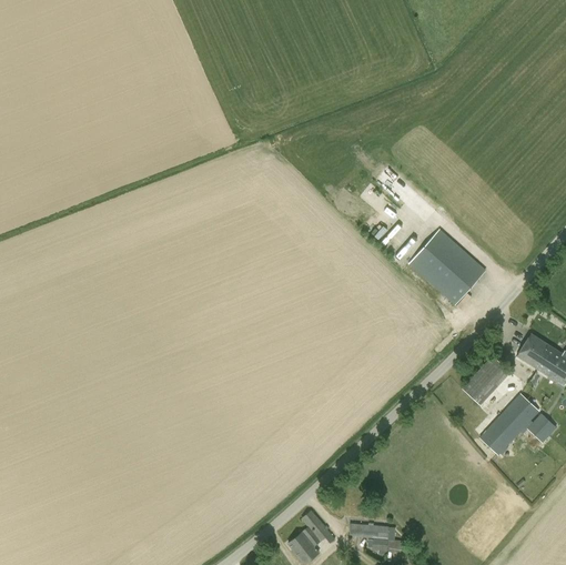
[(456,303),(487,268),(441,225),(410,261),(456,303)]
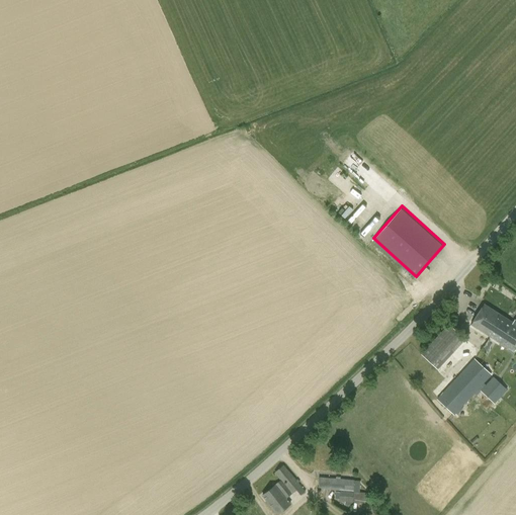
[(508,344),(508,343),(515,347),(515,318),(514,320),(486,302),(473,323),(508,344)]
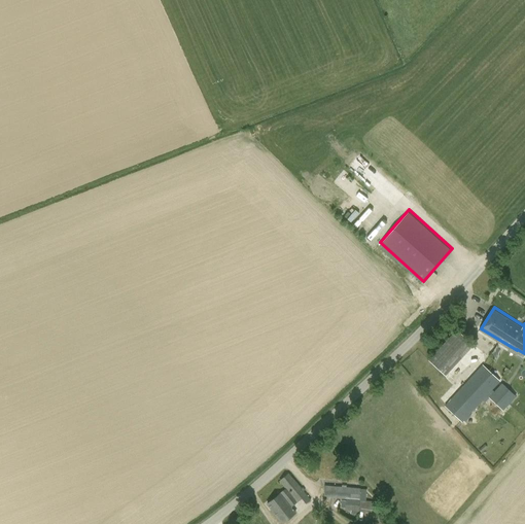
[(447,374),(475,343),(458,326),(429,358),(447,374)]
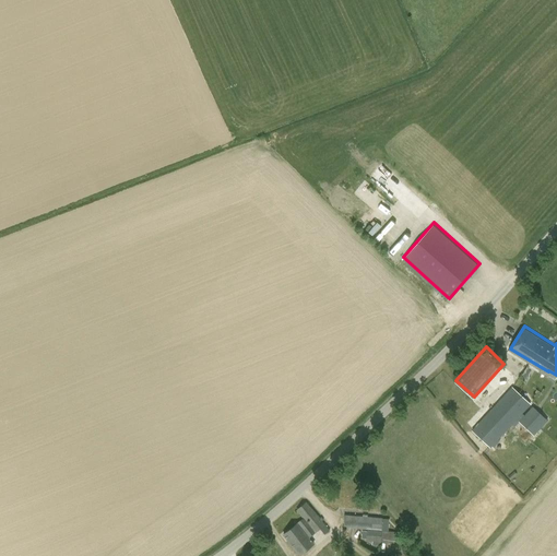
[(474,426),(473,428),(492,445),(494,444),(500,436),(513,422),(524,410),(532,401),(513,385),(474,426)]
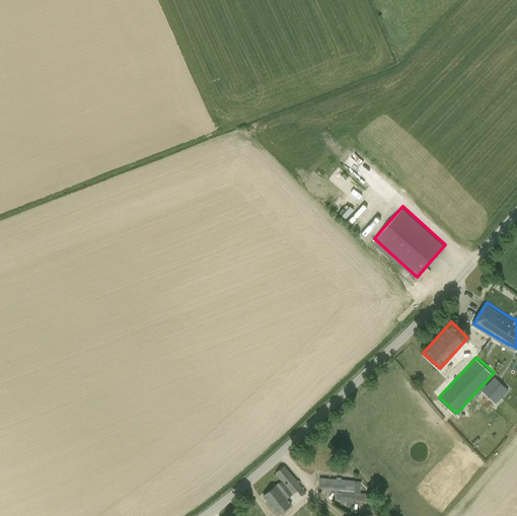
[(488,382),(483,388),(497,401),(505,393),(498,386),(501,383),(494,376),(488,382)]
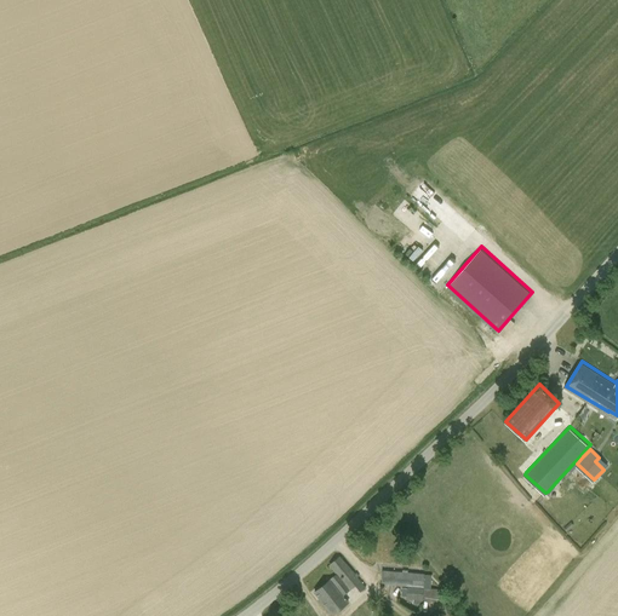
[(349,600),(344,594),(361,580),(342,554),(331,563),(338,573),(316,591),(335,612),(349,600)]
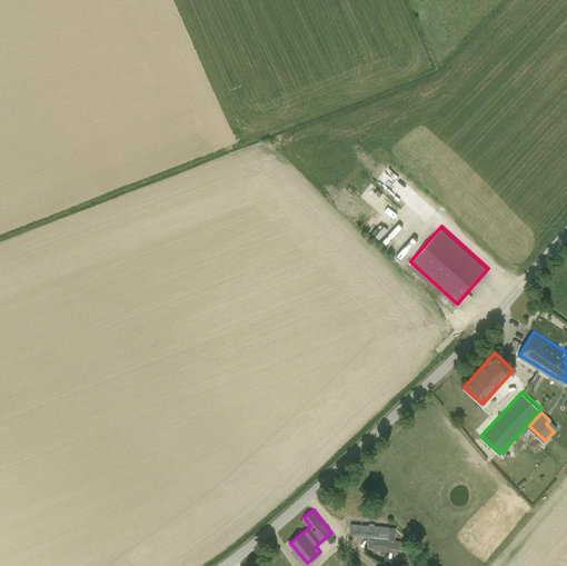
[(393,525),(352,522),(351,534),(376,536),(376,537),(370,537),(369,545),(375,545),(375,548),(381,549),(380,552),(388,552),(389,548),(401,549),(403,538),(396,538),(397,534),(391,534),(393,525)]
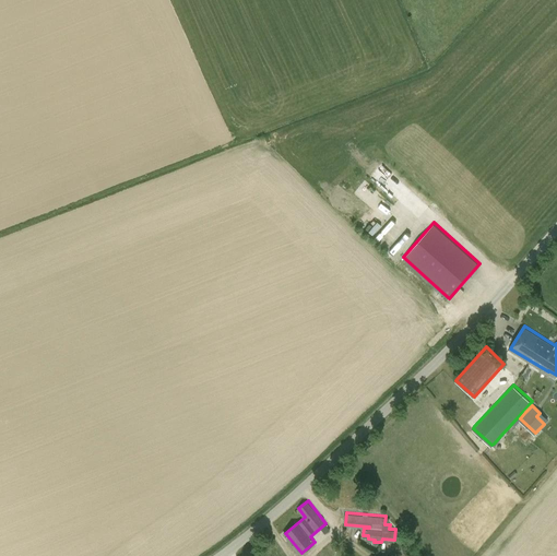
All buildings are outlined.
